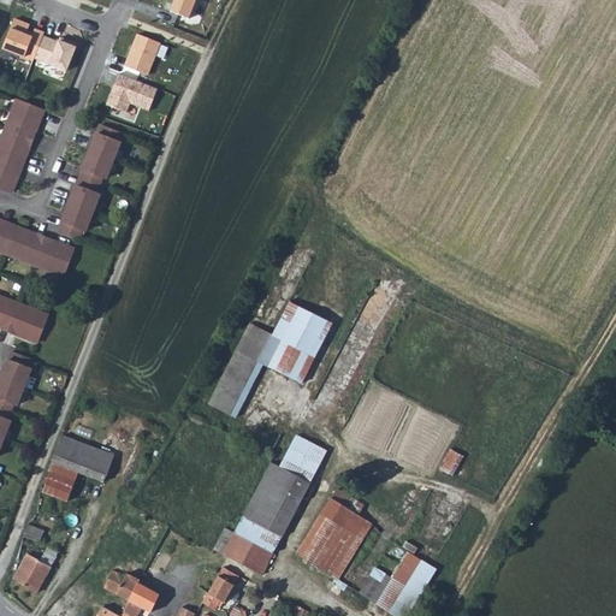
[(202,0),(177,0),(173,12),(196,19),(202,0)]
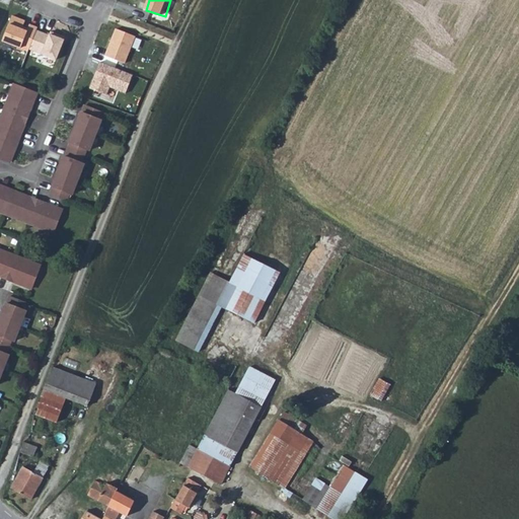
[(27,51),(35,31),(38,26),(28,23),(25,30),(22,29),(26,20),(11,14),(0,40),(27,51)]
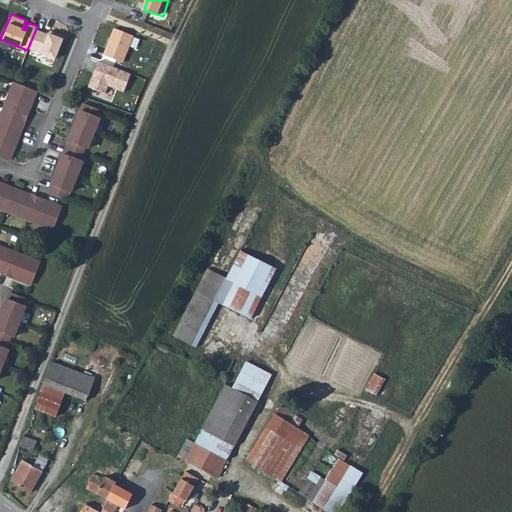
[(132,36),(111,28),(100,55),(122,63),(132,36)]
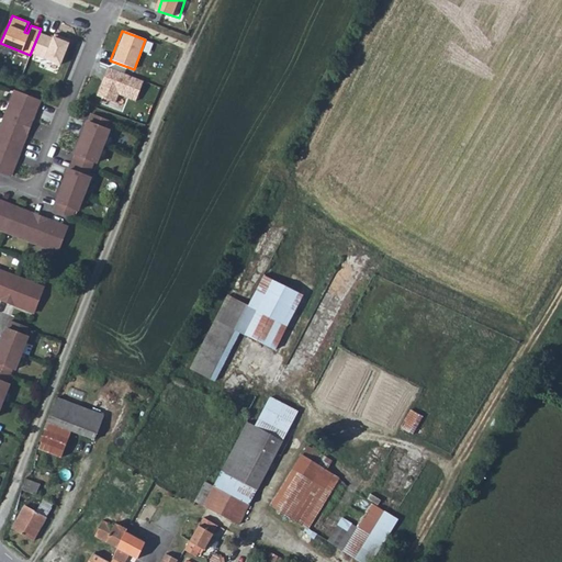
[(38,34),(30,55),(56,66),(66,42),(49,35),(48,38),(38,34)]
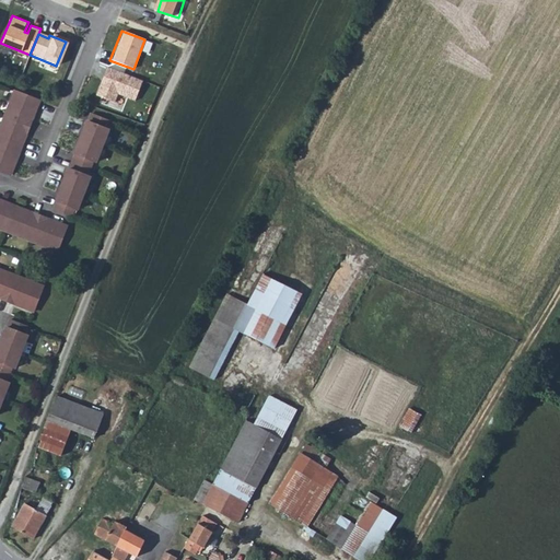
[(104,70),(92,97),(109,105),(113,97),(130,105),(139,84),(104,70)]
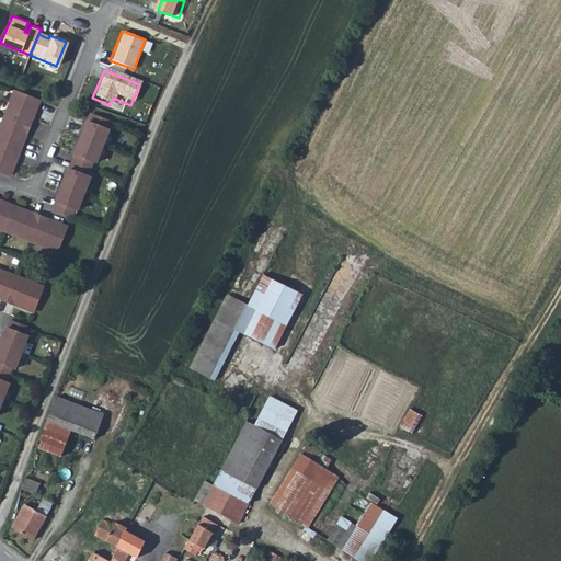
[(35,99),(12,90),(0,121),(0,172),(7,174),(35,99)]
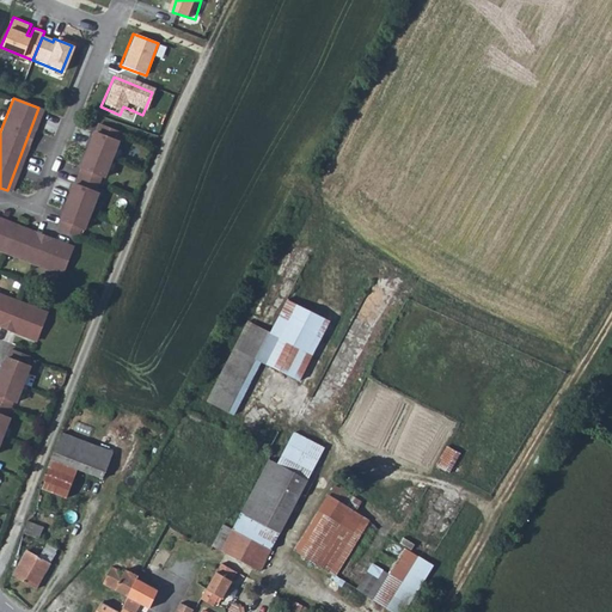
[(111,142),(115,133),(93,124),(55,228),(75,237),(78,230),(81,230),(95,194),(92,193),(98,176),(102,177),(114,142),(111,142)]
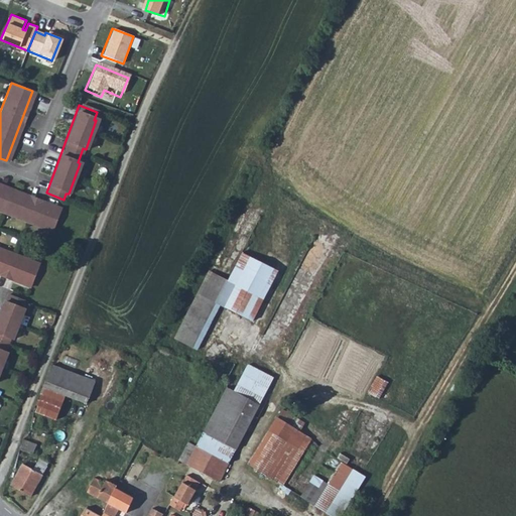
[(0,208),(53,229),(61,209),(0,184),(0,208)]
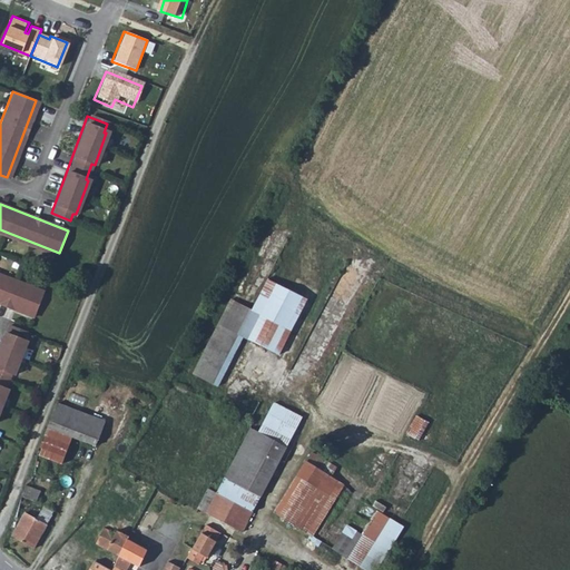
[(236,323),(243,326),(276,346),(308,291),(269,268),(236,323)]
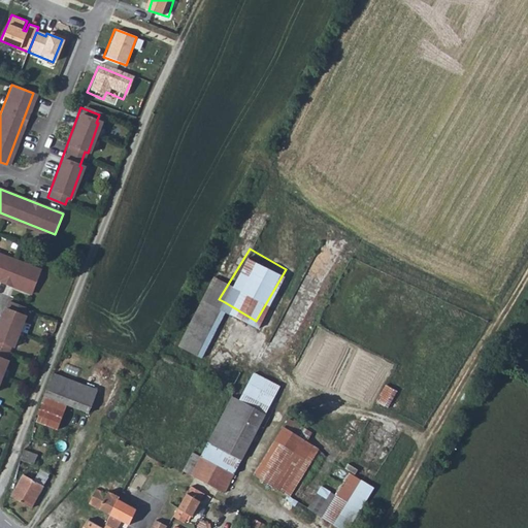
[(0,254),(0,281),(32,294),(41,270),(0,254)]
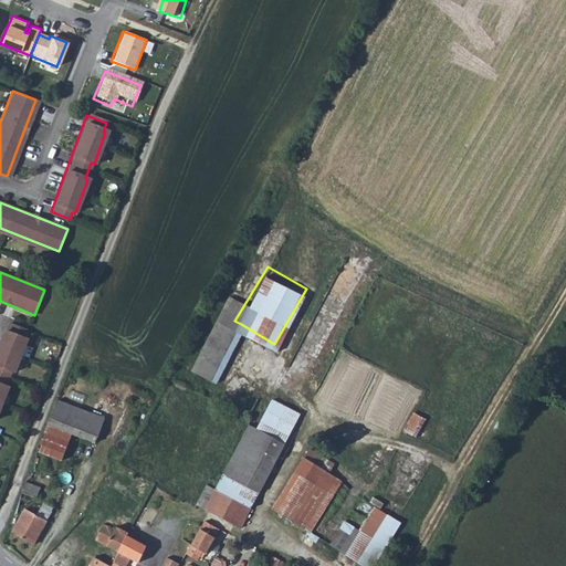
[(213,373),(241,324),(234,321),(215,308),(187,357),(213,373)]
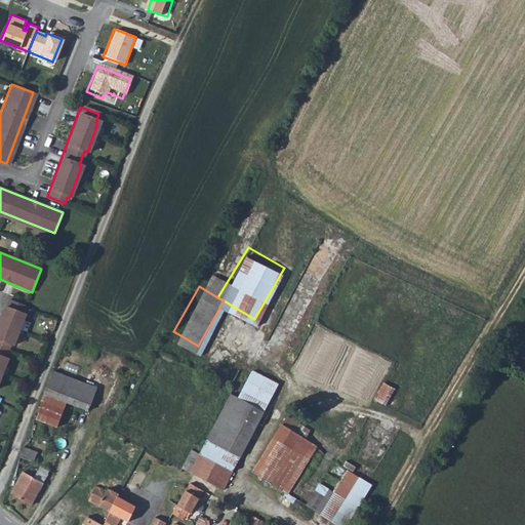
[(0,320),(0,385),(9,361),(4,359),(11,344),(14,346),(27,315),(23,313),(26,307),(8,300),(0,320)]
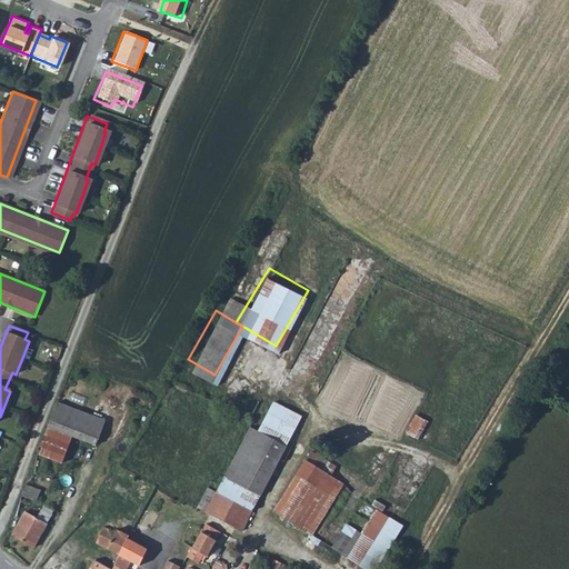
[(61,390),(57,401),(80,409),(83,398),(61,390)]
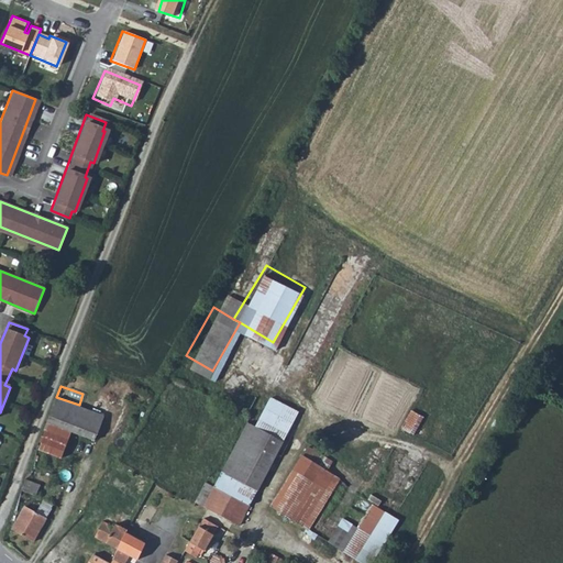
[(56,397),(47,420),(50,421),(75,430),(97,439),(106,414),(79,405),(56,397)]
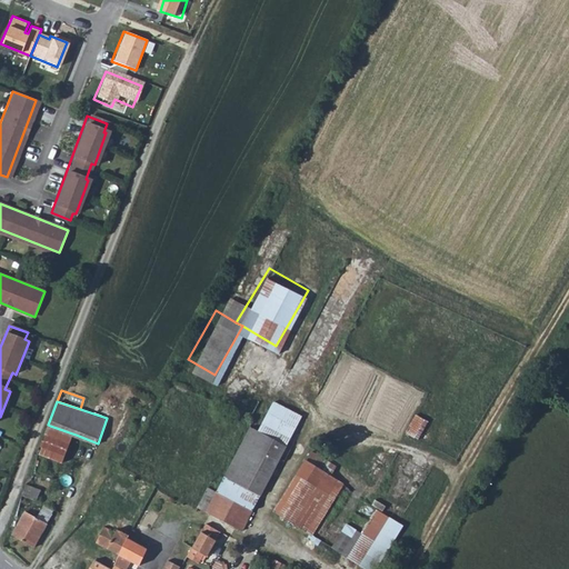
[(281,445),(298,416),(273,401),(257,431),(281,445)]
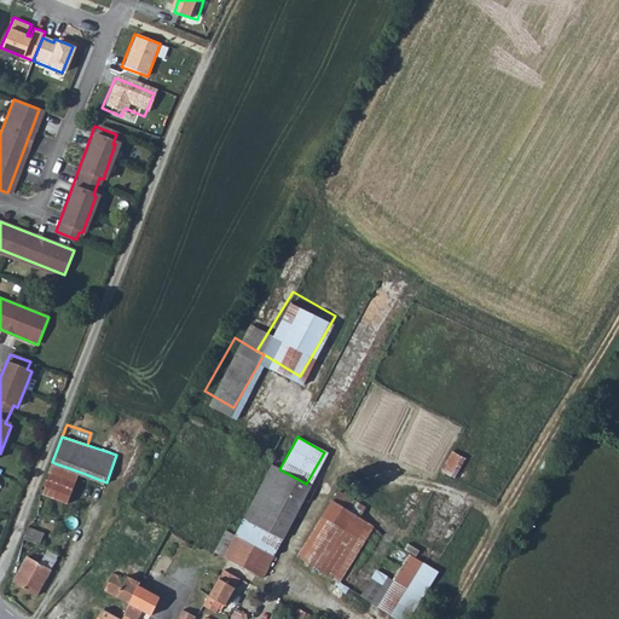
[(460,478),(466,455),(449,451),(443,473),(460,478)]
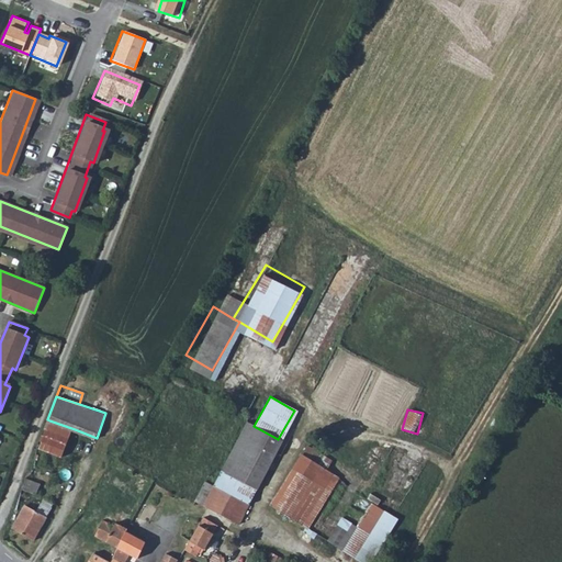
[(298,412),(294,411),(278,439),(281,441),(298,412)]
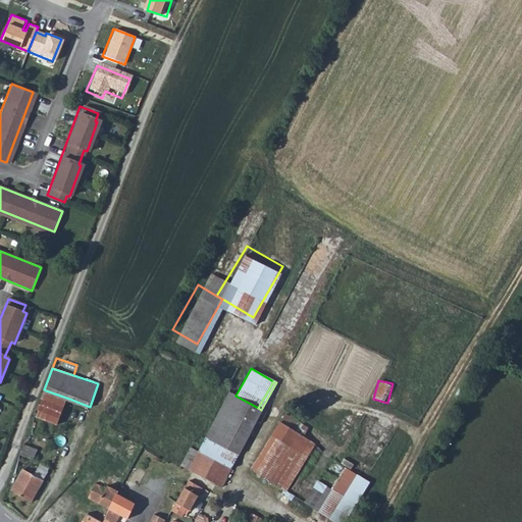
[(69,399),(46,390),(36,416),(59,425),(69,399)]
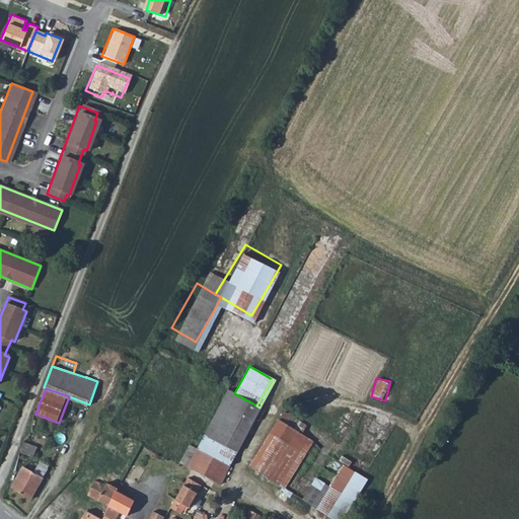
[(234,393),(227,389),(201,436),(233,454),(260,408),(256,405),(234,393)]
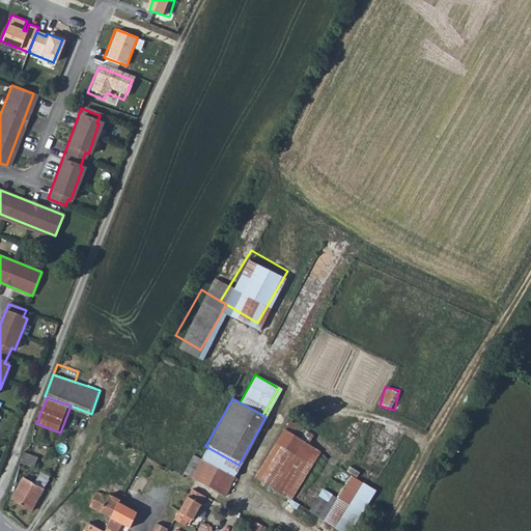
[(257,471),(285,421),(283,420),(251,468),(257,471)]
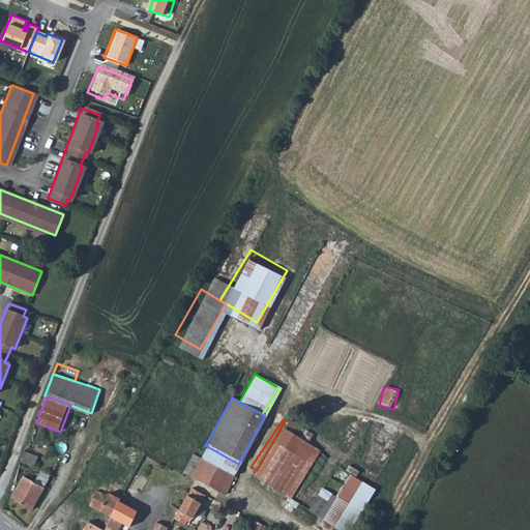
[(313,441),(285,420),(257,470),(281,487),(313,441)]
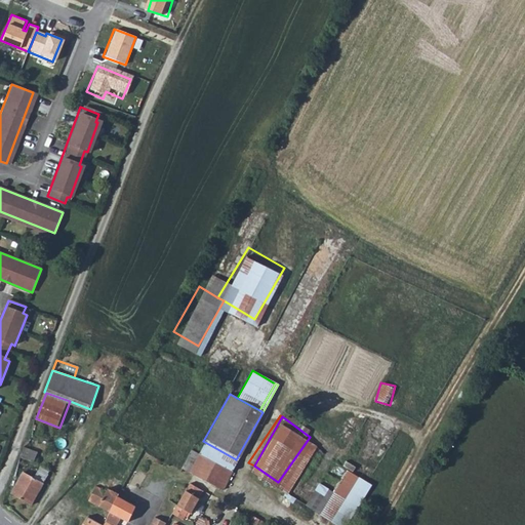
[(236,459),(203,441),(197,452),(230,471),(236,459)]
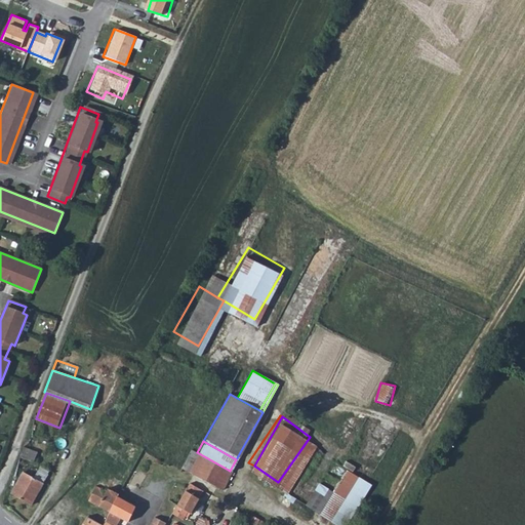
[(33,461),(36,452),(24,448),(19,456),(33,461)]
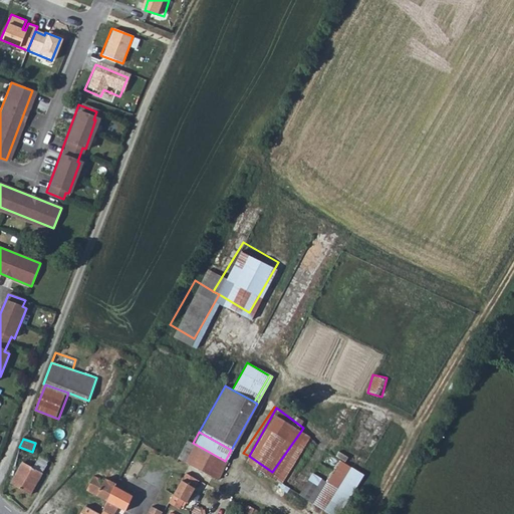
[(225,461),(193,443),(182,463),(214,481),(225,461)]
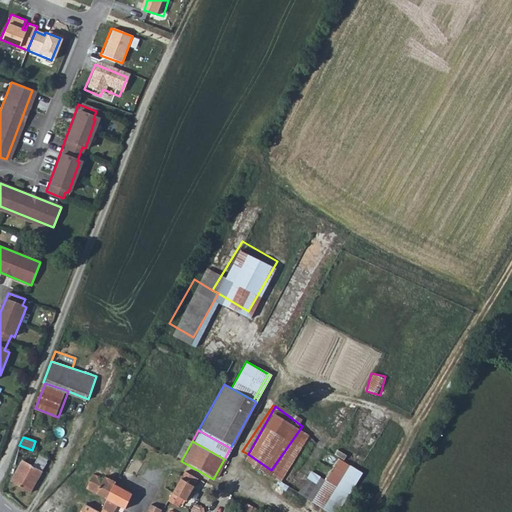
[(167,460),(170,455),(156,448),(153,453),(167,460)]
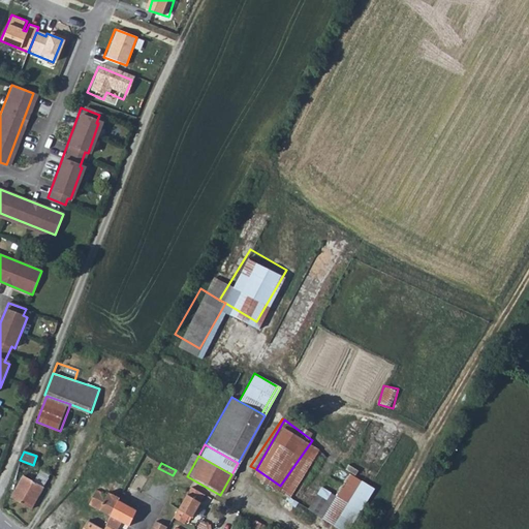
[(346,528),(374,490),(348,472),(319,516),(338,528),(346,528)]
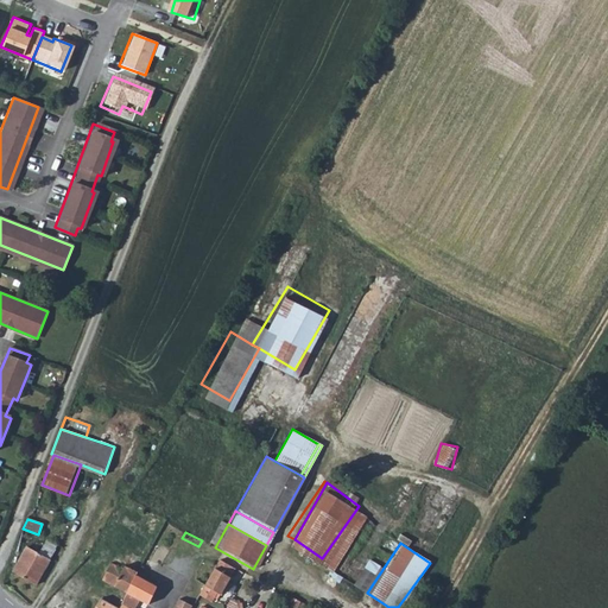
[(36,584),(50,559),(29,548),(14,572),(36,584)]
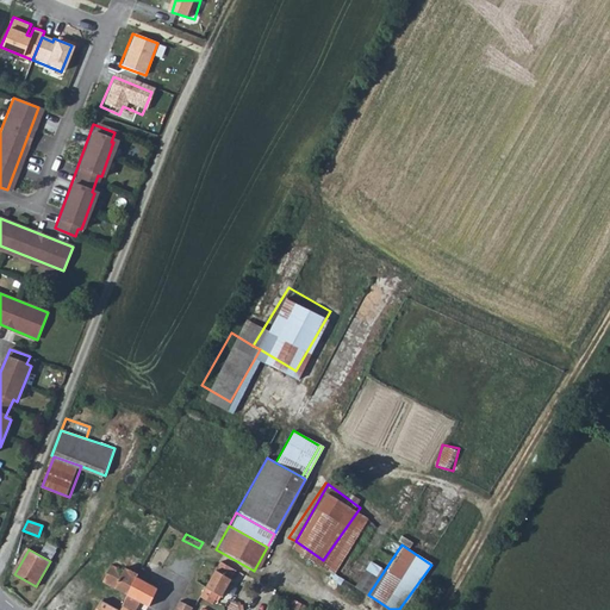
[(104,558),(99,566),(95,573),(117,585),(126,571),(129,566),(116,560),(113,564),(104,558)]
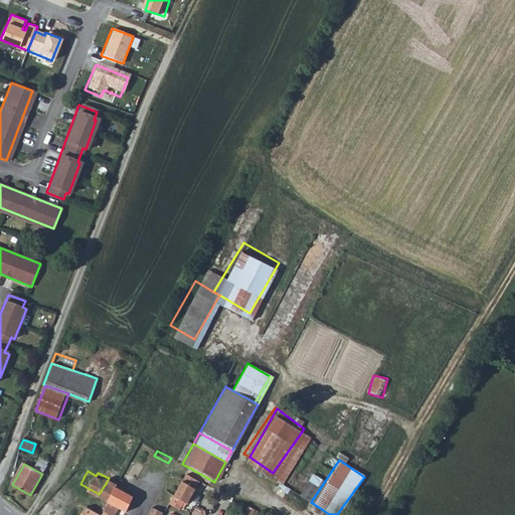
[(190,489),(196,480),(184,473),(166,502),(177,509),(180,505),(184,507),(194,491),(190,489)]
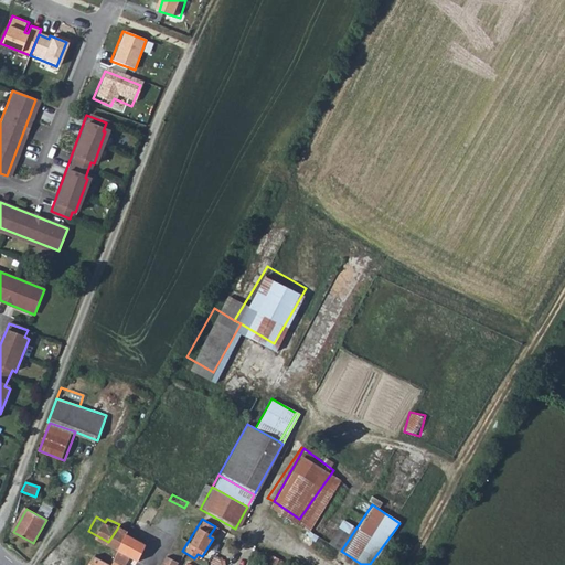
[(117,529),(108,542),(120,550),(129,554),(137,540),(117,529)]
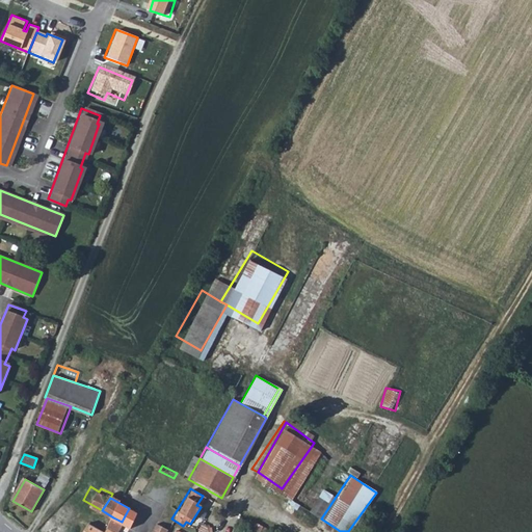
[(113,517),(102,510),(98,517),(109,525),(113,517)]
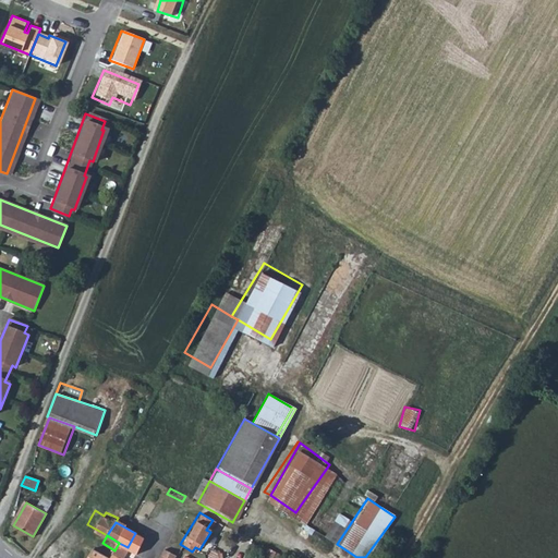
[(278,548),(262,541),(258,547),(276,555),(278,548)]
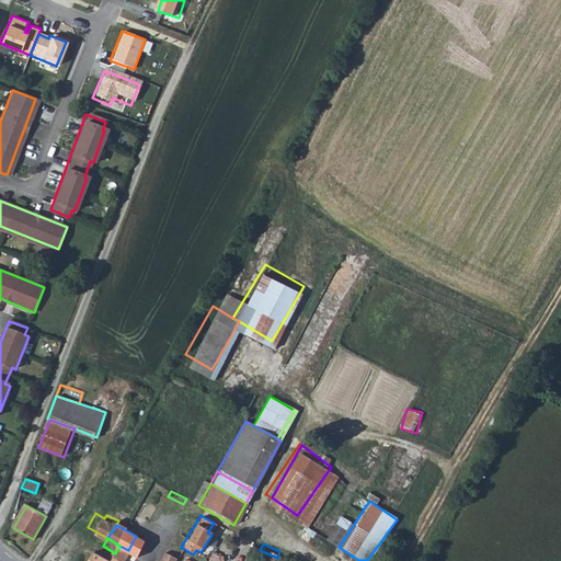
[(88,545),(77,560),(122,560),(123,559),(115,553),(103,546),(100,552),(88,545)]
